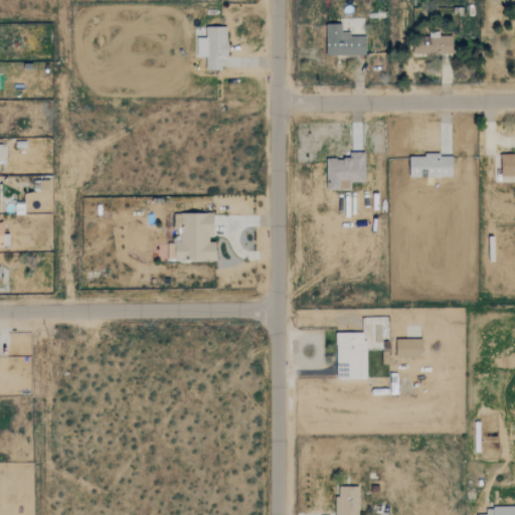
[(341,23),(325,24),(326,55),(365,55),(365,34),(341,35),(341,23)]
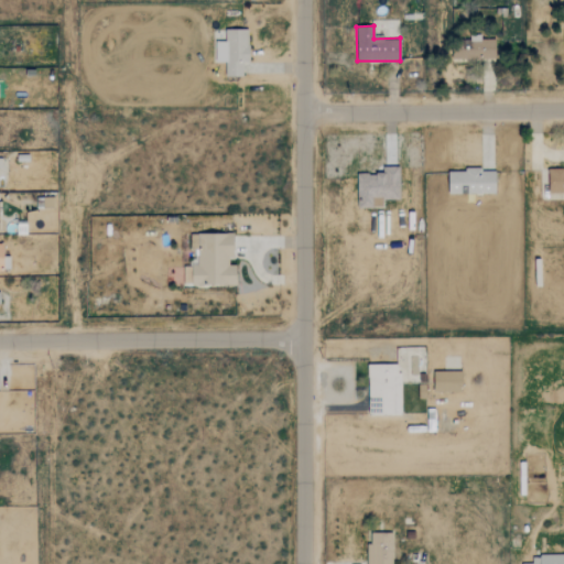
[(249,30),(224,29),(224,30),(213,30),(212,63),(226,63),(226,76),(242,76),(242,62),(248,62),(249,30)]
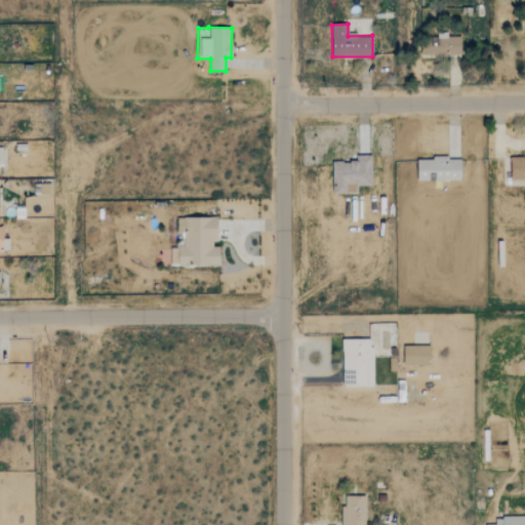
[(461,54),(460,36),(447,37),(447,32),(434,33),(434,42),(420,43),(421,55),(461,54)]
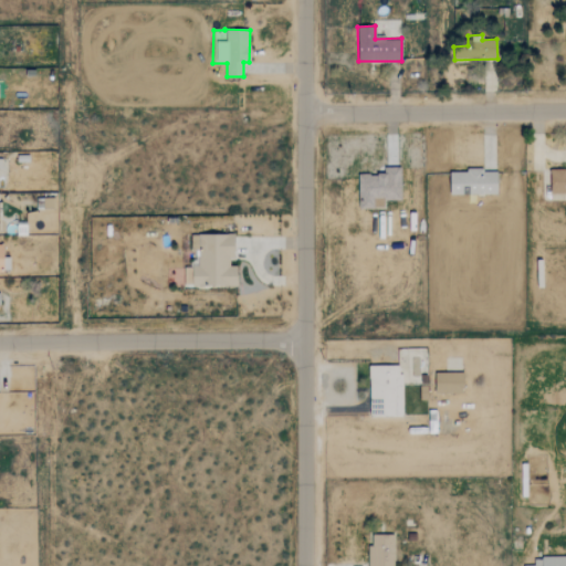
[(400,167),(384,167),(384,174),(358,175),(359,208),(384,208),(384,200),(400,200),(400,167)]
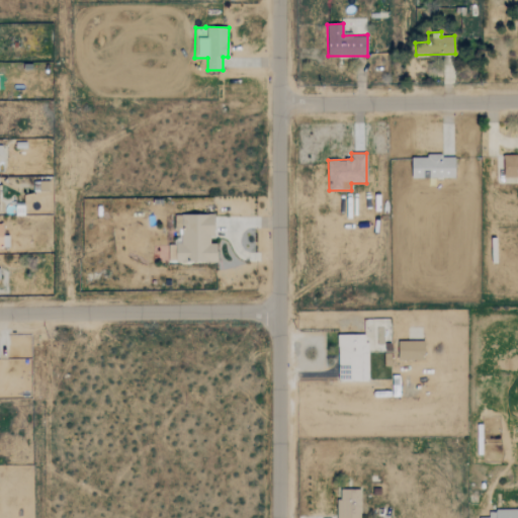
[(517,153),(504,153),(504,177),(517,177),(517,175),(517,153)]
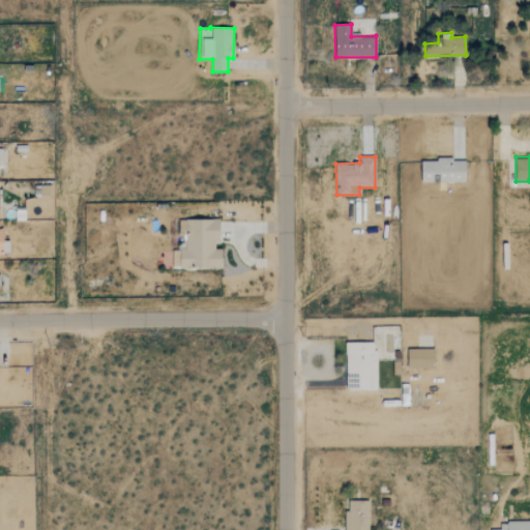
[(421,183),(466,182),(466,159),(421,159),(421,183)]
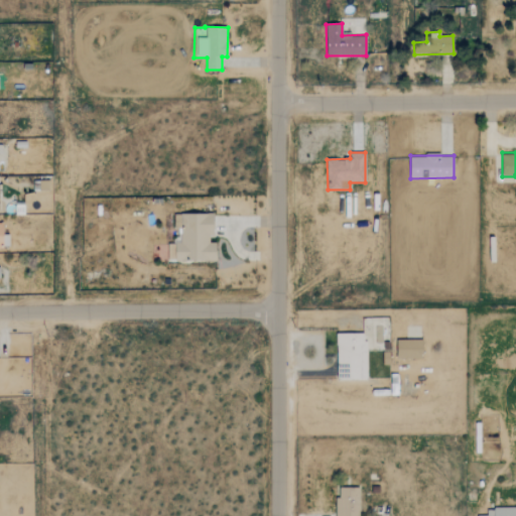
[(216,261),(216,243),(212,243),(212,214),(180,214),(179,244),(167,243),(167,258),(174,258),(174,261),(216,261)]
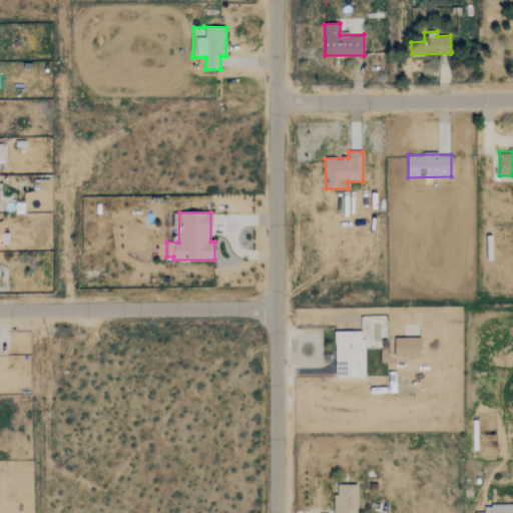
[(335,332),(335,378),(365,377),(364,332),(335,332)]
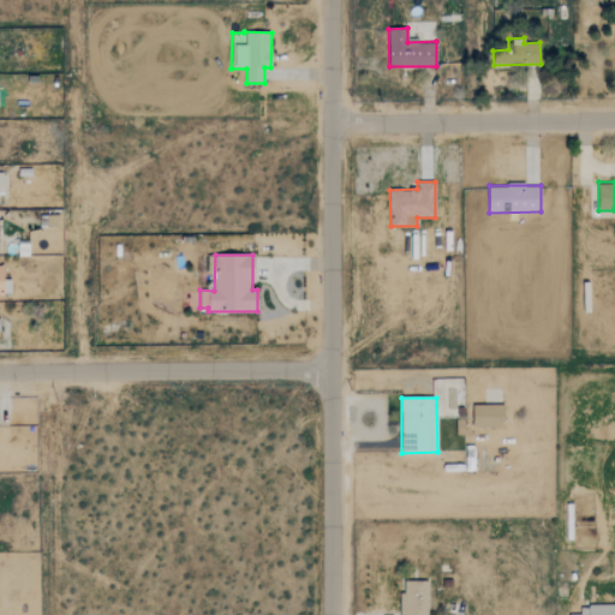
[(503,405),(473,405),(473,428),(503,428),(503,405)]
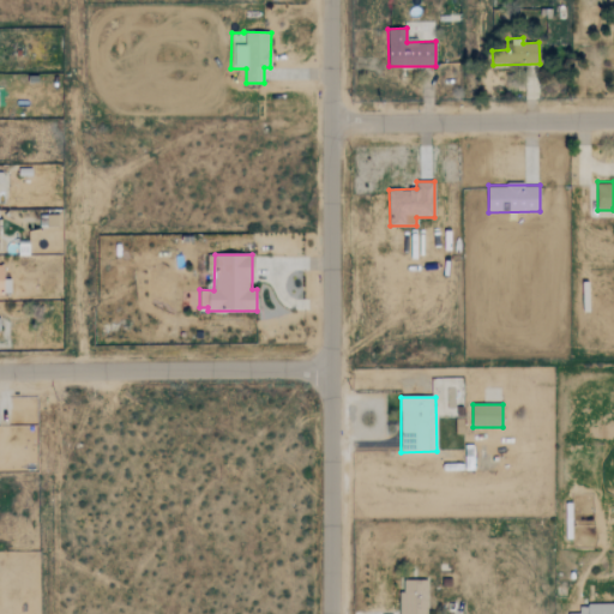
[(426,613),(427,581),(401,581),(399,613),(426,613)]
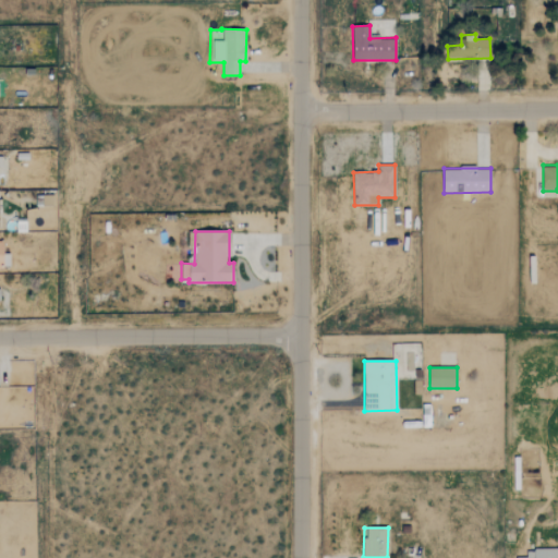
[(516,557),(557,557),(557,548),(526,549),(526,557),(516,557)]
